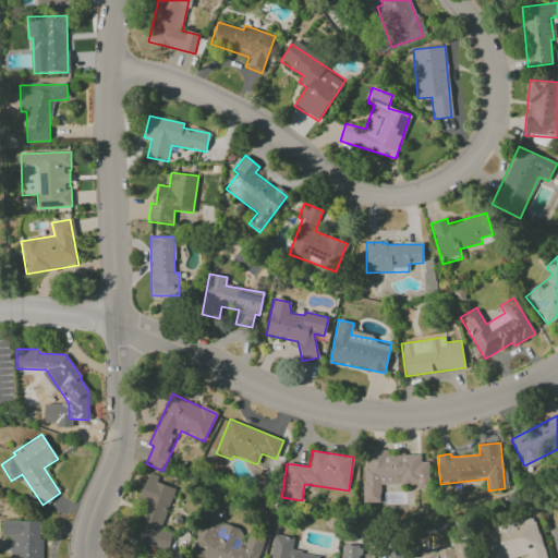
[(363,504),(379,504),(379,485),(428,486),(428,462),(420,461),(421,455),(387,455),(387,451),(364,450),(363,504)]
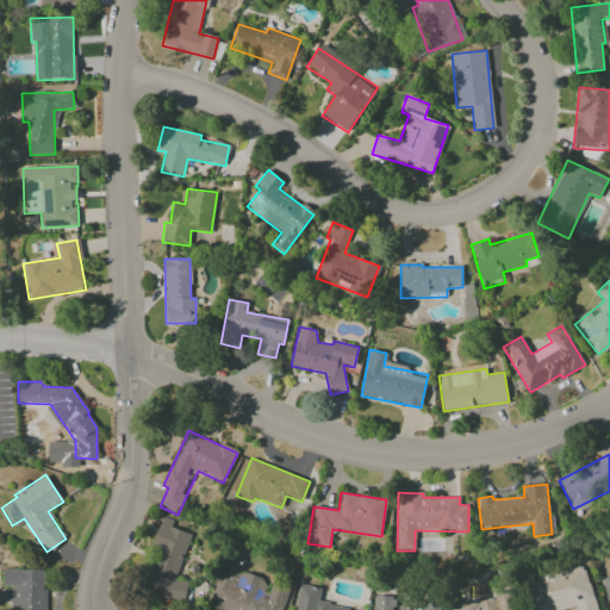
[(191,534),(172,528),(174,521),(166,518),(142,590),(182,603),(188,584),(175,579),(191,534)]
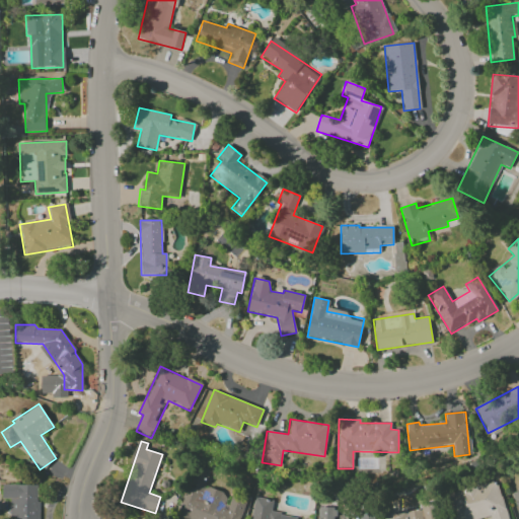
[(178,517),(184,518),(239,518),(245,501),(229,496),(229,495),(204,487),(209,471),(195,466),(178,517)]
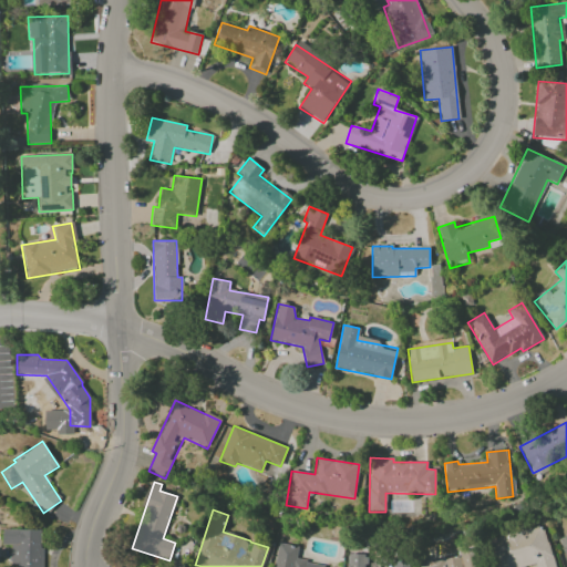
[(42,566),(43,529),(2,529),(2,545),(10,545),(10,565),(17,565),(17,566),(42,566)]
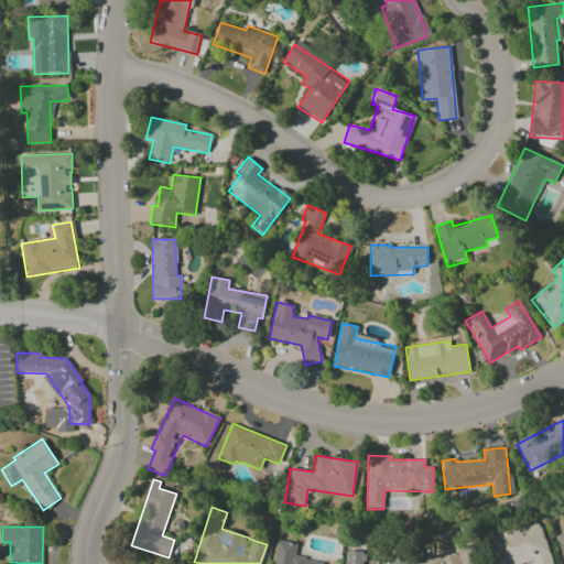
[(549,563),(545,527),(489,532),(491,563),(549,563)]
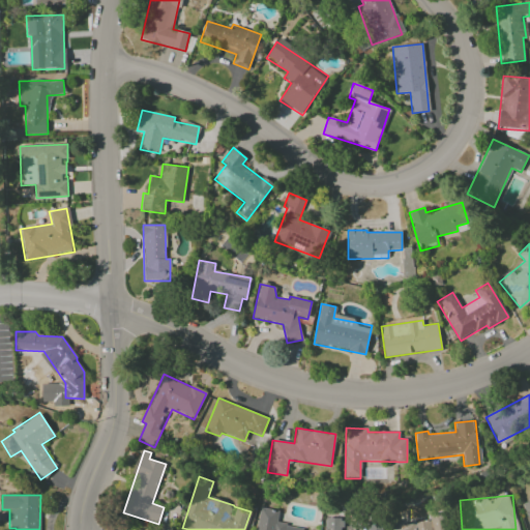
[(529,525),(529,496),(521,500),(529,525)]
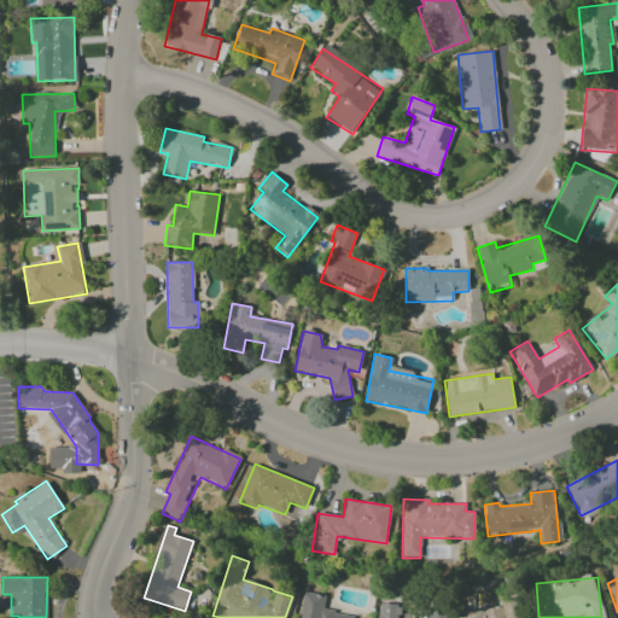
[(298,617),(353,617),(354,614),(322,611),(325,595),(302,592),(298,617)]
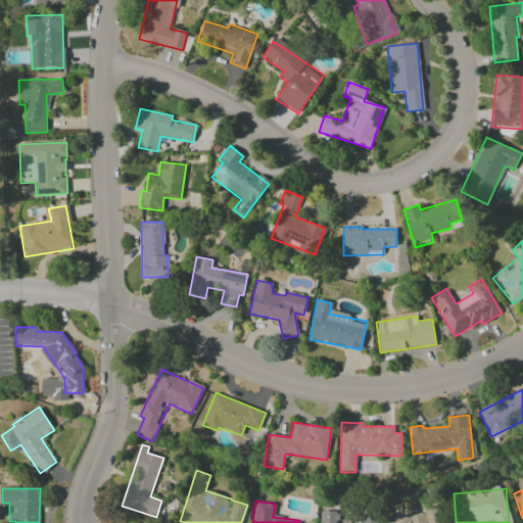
[(440,522),(439,506),(422,508),(422,513),(395,517),(395,522),(440,522)]
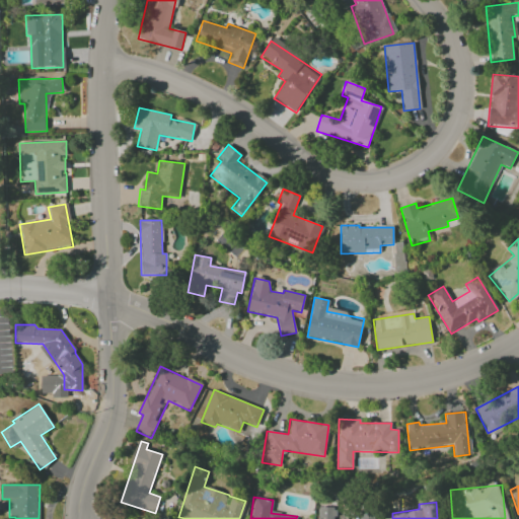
[(316,518),(374,518),(375,514),(359,514),(358,518),(335,518),(336,508),(317,507),(316,518)]
